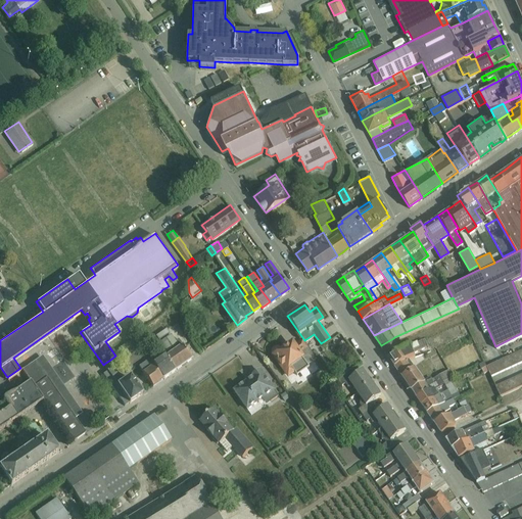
[(171,308),(165,312),(172,321),(177,317),(171,308)]
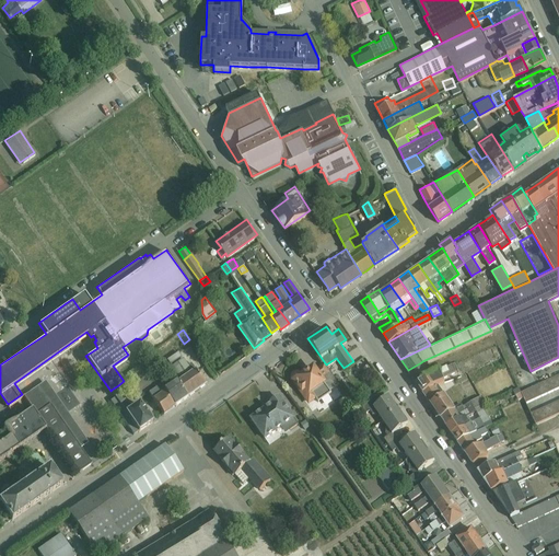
[(170,347),(165,350),(169,356),(172,354),(174,352),(179,348),(182,346),(178,340),(176,343),(170,347)]
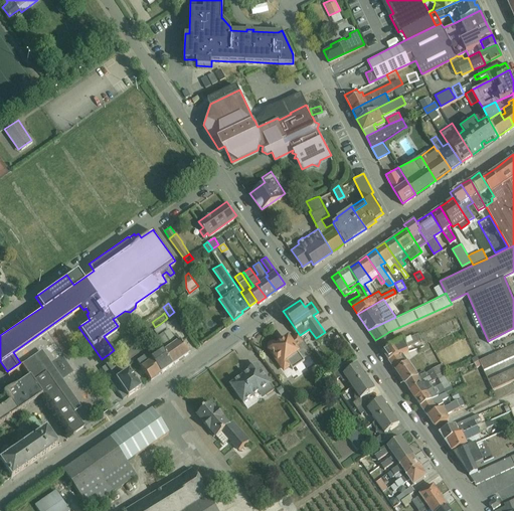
[(162,328),(181,356),(189,350),(180,337),(177,339),(168,326),(167,327),(167,325),(162,328)]
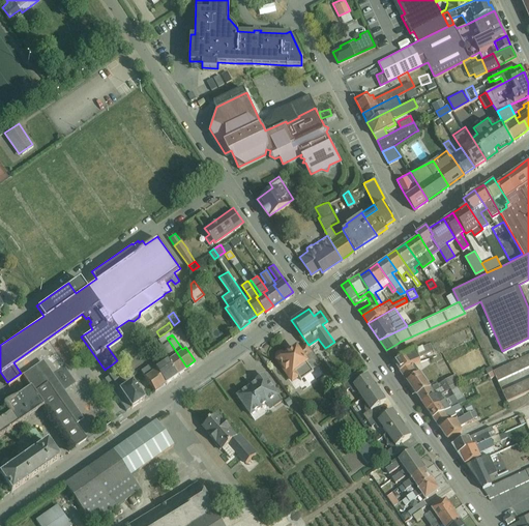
[(168,358),(177,372),(186,367),(167,338),(166,338),(160,342),(171,356),(168,358)]
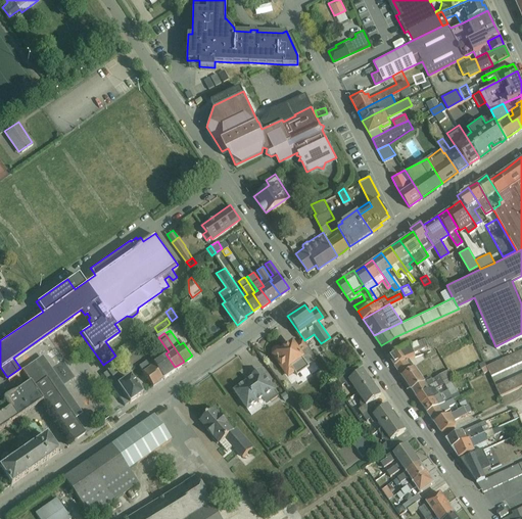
[(130,336),(116,345),(129,363),(142,352),(130,336)]
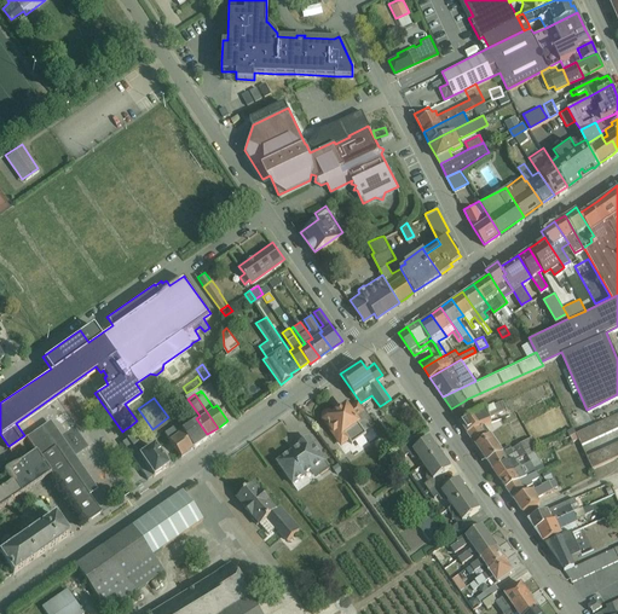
[(321,413),(321,416),(321,417),(322,417),(340,445),(348,439),(351,442),(365,432),(364,429),(373,422),(357,399),(350,405),(347,400),(334,410),(333,407),(331,407),(330,407),(328,406),(327,407),(325,407),(324,409),(323,409),(322,410),(321,411),(321,413)]
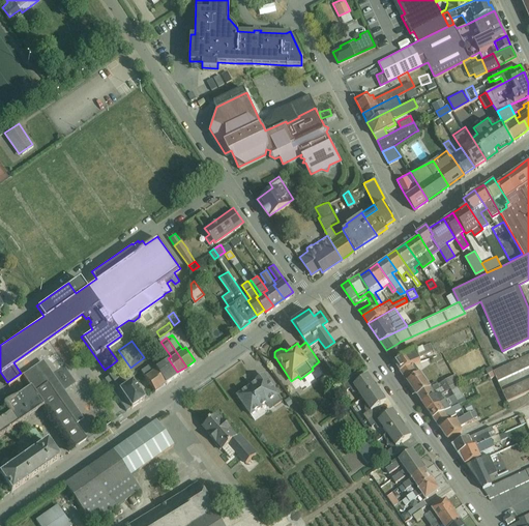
[(399,343),(386,350),(392,359),(406,352),(400,342),(399,343)]
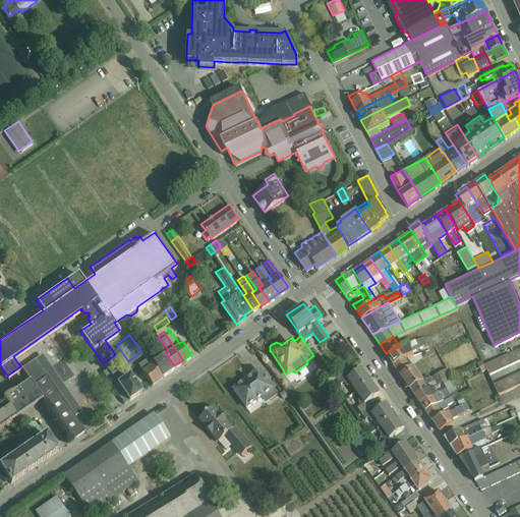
[(343,337),(339,340),(343,346),(343,345),(345,346),(348,344),(343,337)]
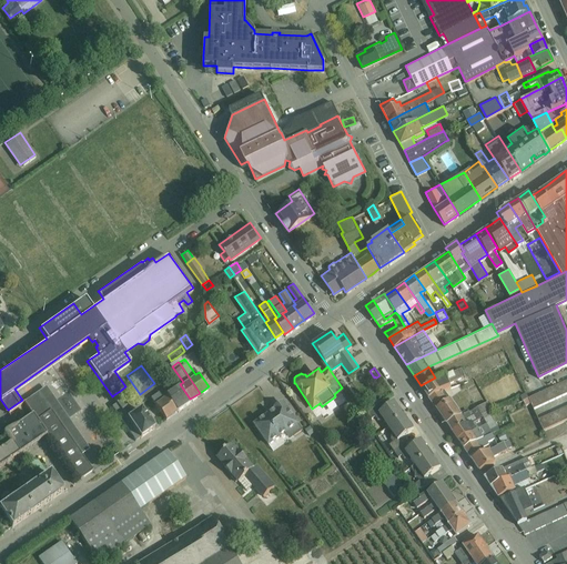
[(435,378),(421,385),(428,395),(444,389),(451,385),(449,384),(448,381),(463,374),(458,368),(435,378)]
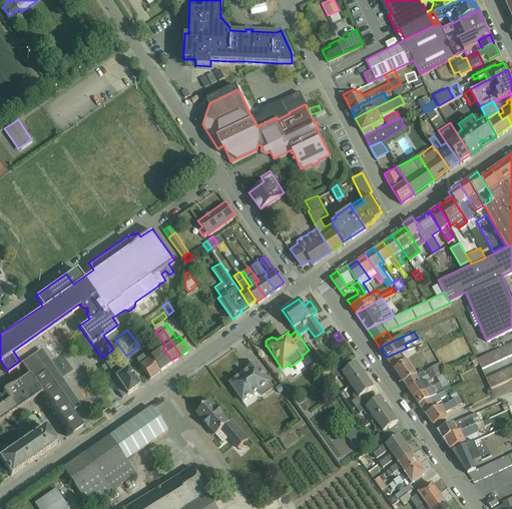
[(511,340),(476,357),(481,367),(511,352),(511,340)]
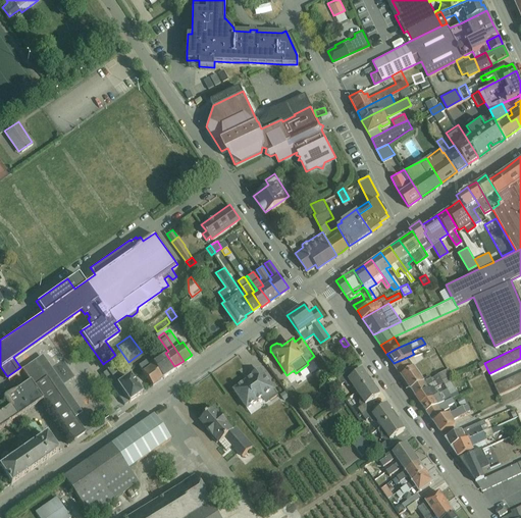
[(152,358),(163,374),(174,366),(165,353),(163,349),(152,358)]
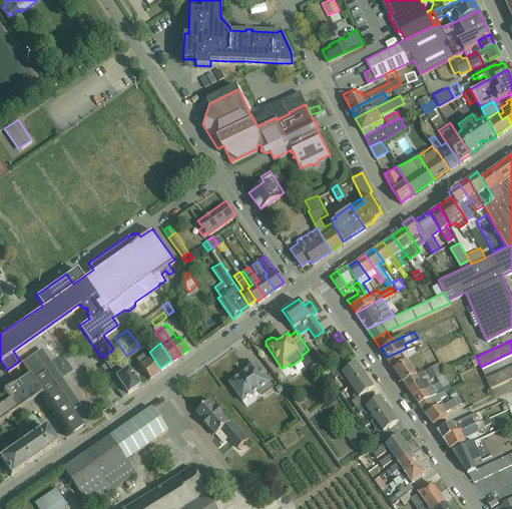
[(34,351),(73,408),(80,403),(41,346),(34,351)]
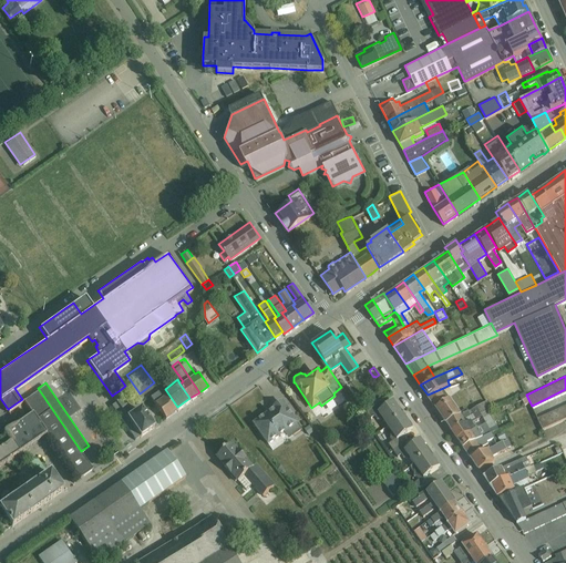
[(177,407),(165,389),(163,385),(150,393),(164,416),(177,407)]
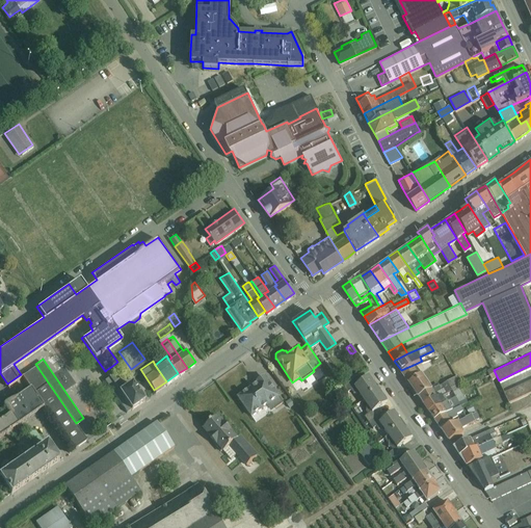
[(30,386),(43,404),(72,447),(86,438),(76,423),(35,364),(22,373),(30,386)]
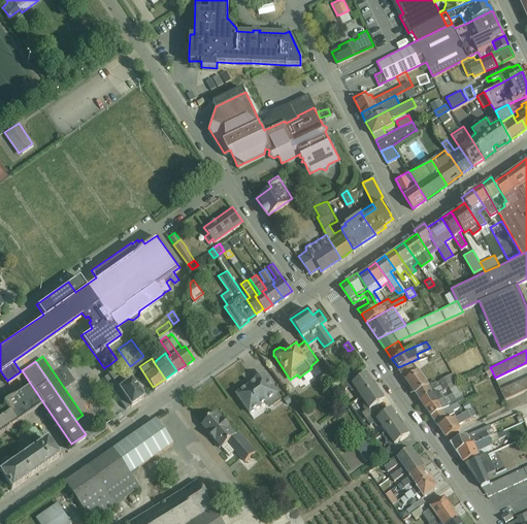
[(413,361),(398,367),(415,391),(435,380),(434,378),(427,382),(418,368),(413,361)]
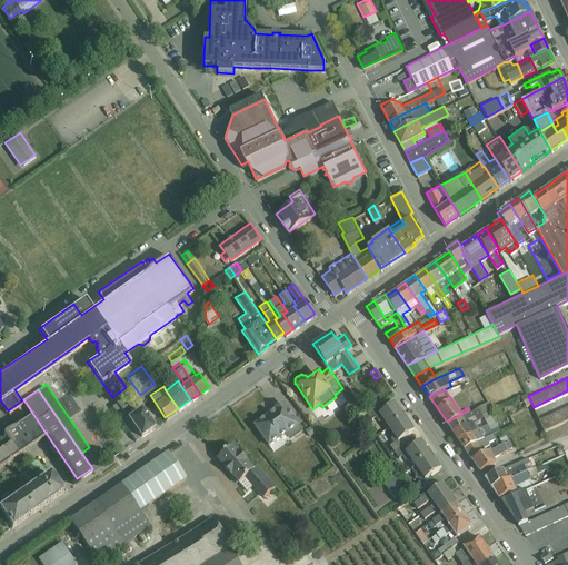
[(120,392),(113,396),(117,400),(139,435),(153,426),(140,407),(133,412),(120,392)]
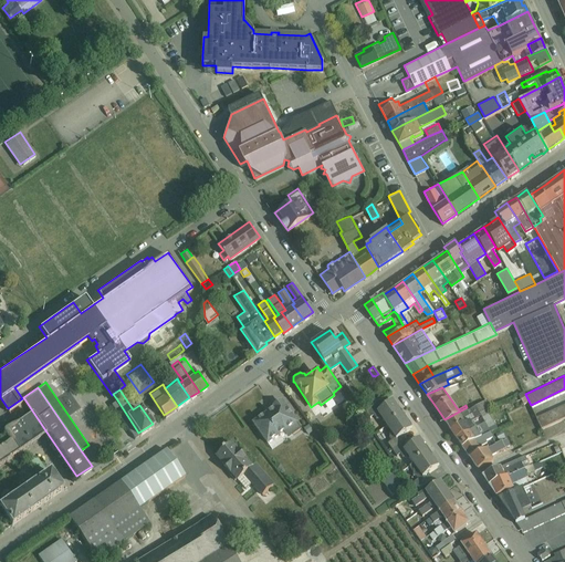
[(282,397),(251,419),(267,441),(284,430),(288,436),(301,426),(282,397)]
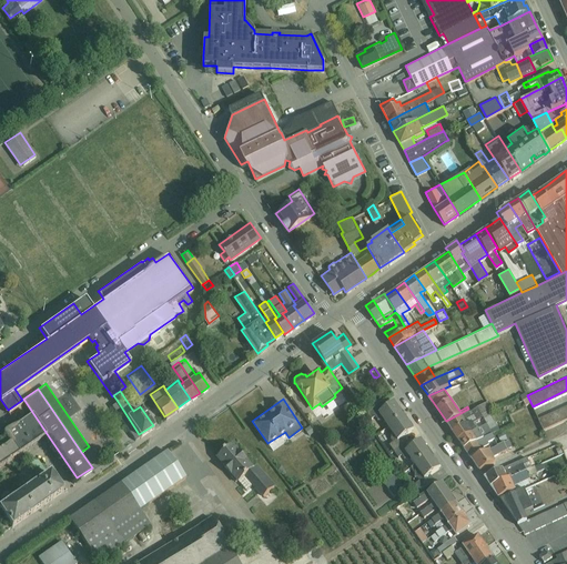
[(387,424),(404,413),(394,399),(383,406),(380,401),(366,410),(371,416),(374,414),(377,418),(383,419),(387,424)]
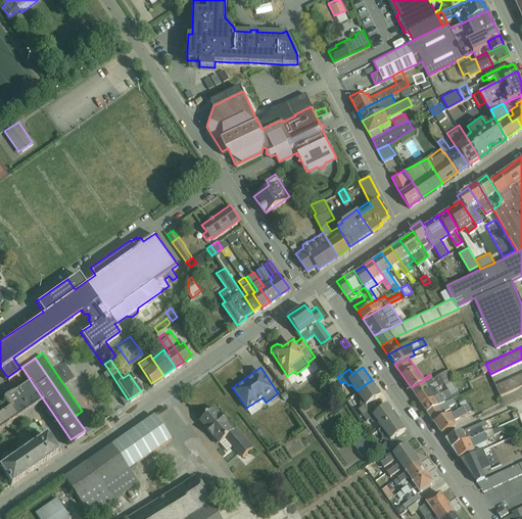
[(431,376),(411,387),(416,394),(429,388),(443,380),(442,379),(445,377),(453,374),(448,367),(431,376)]
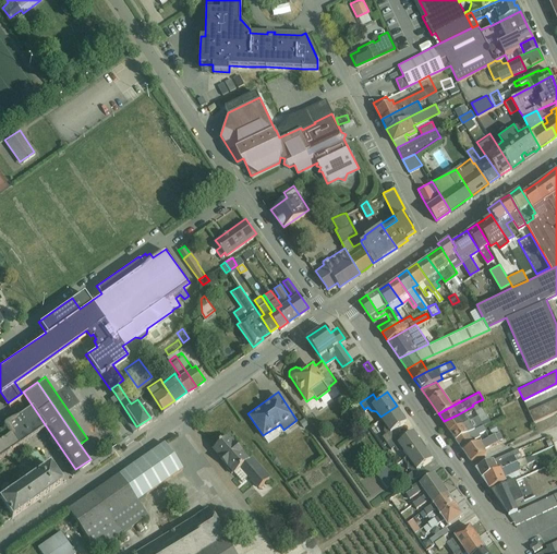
[(136,426),(114,393),(109,396),(132,430),(136,426)]
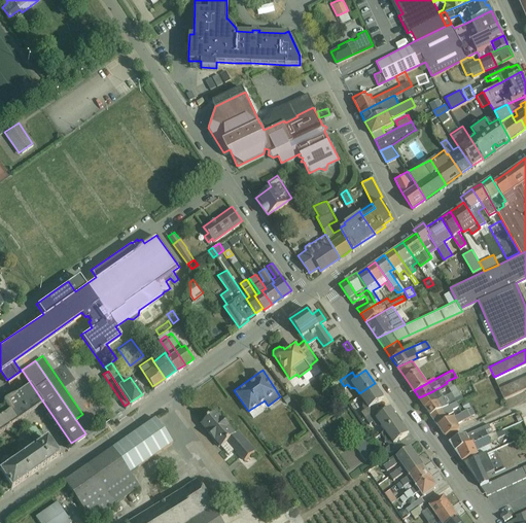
[(525,385),(525,373),(498,386),(502,396),(525,385)]
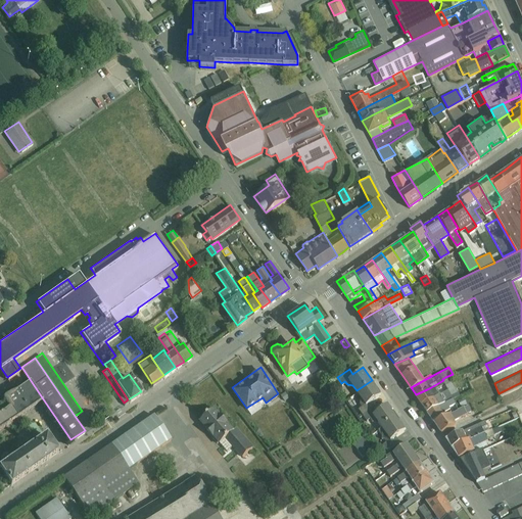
[(442,379),(443,380),(446,385),(447,388),(442,390),(433,395),(421,403),(426,410),(438,403),(453,395),(459,392),(449,376),(442,379)]
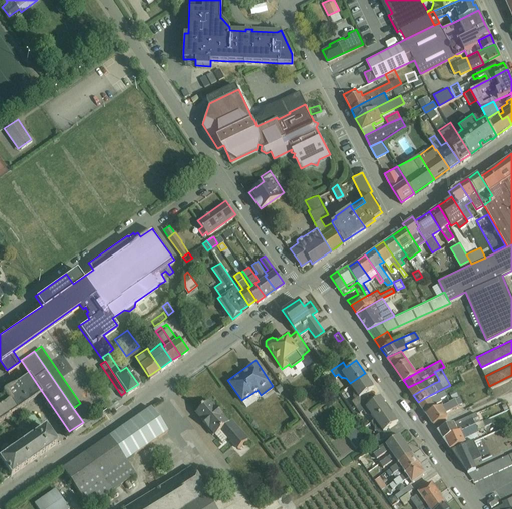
[(41,390),(29,372),(4,389),(9,397),(17,407),(41,390)]
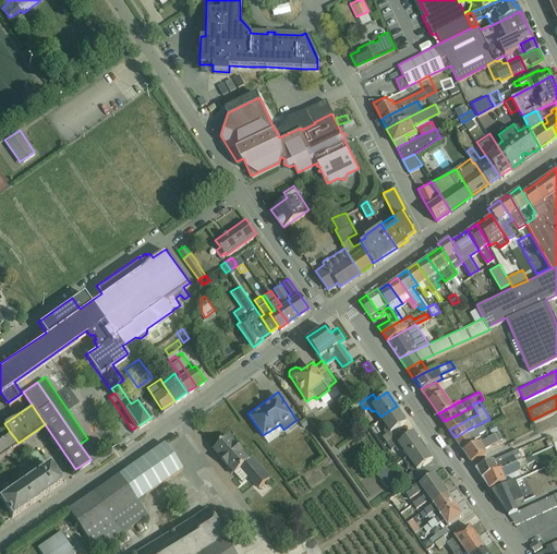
[(386,441),(398,432),(395,426),(407,419),(397,406),(380,417),(385,422),(383,429),(385,432),(382,434),(385,438),(382,441),(383,443),(386,441)]
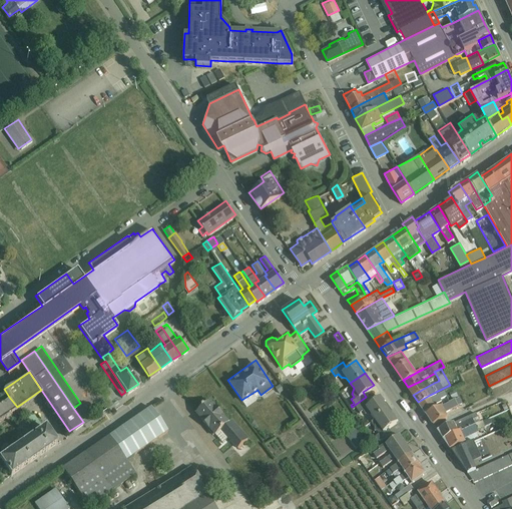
[(421,381),(408,387),(413,395),(425,388),(421,381)]
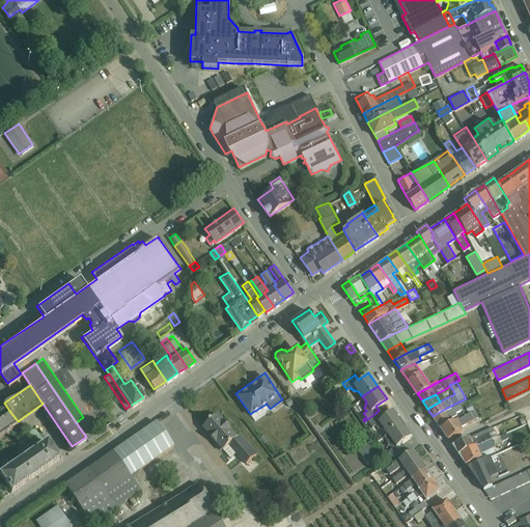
[(289,395),(284,398),(288,405),(294,401),(289,395)]
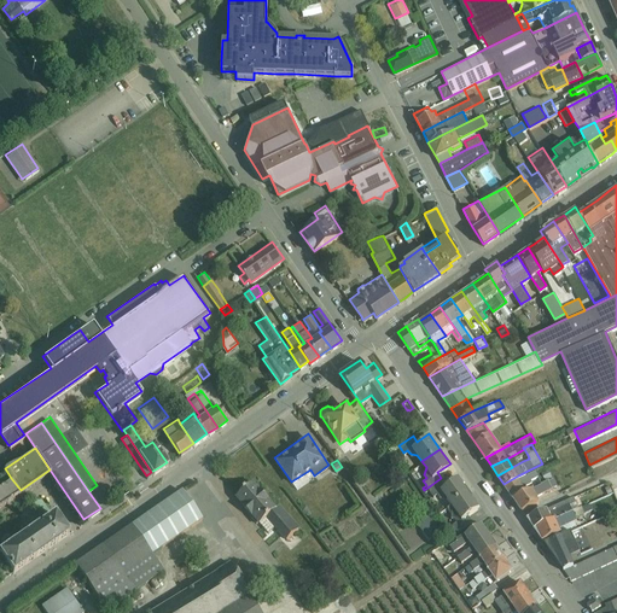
[(547,466),(540,470),(545,478),(552,474),(547,466)]
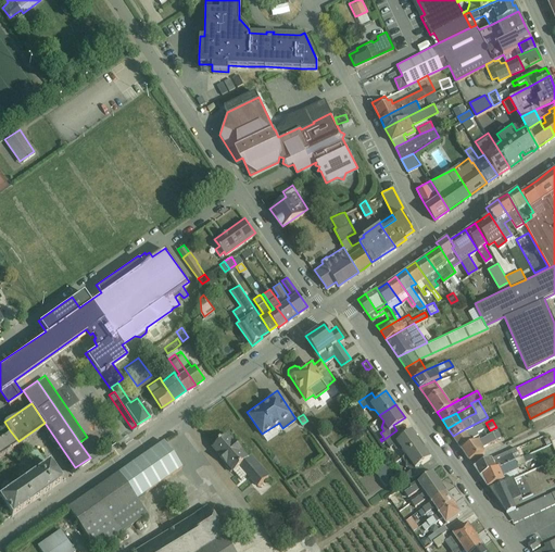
[(466,428),(453,436),(459,444),(470,438),(467,433),(469,434),(470,436),(478,431),(477,430),(483,426),(481,421),(466,428)]
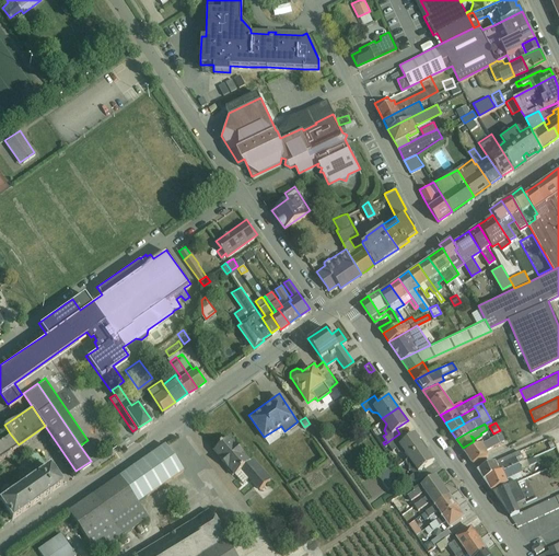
[(399,433),(387,442),(392,449),(395,446),(398,449),(404,450),(408,458),(424,447),(419,438),(420,437),(415,430),(404,439),(399,433)]
